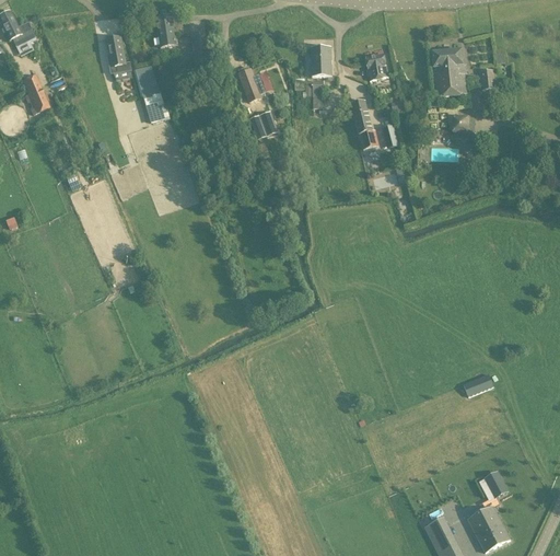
[(15,44),(34,35),(26,21),(18,25),(9,9),(0,12),(0,21),(9,38),(12,36),(15,44)]
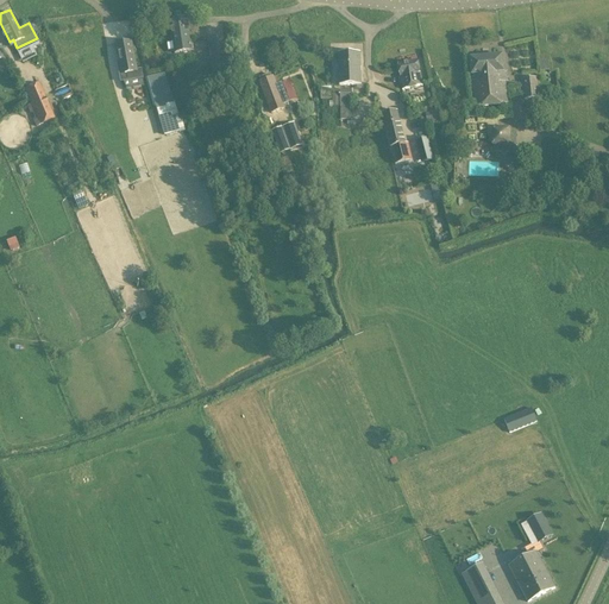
[(174,49),(192,46),(187,14),(170,16),(171,38),(167,38),(167,45),(173,44),(174,49)]
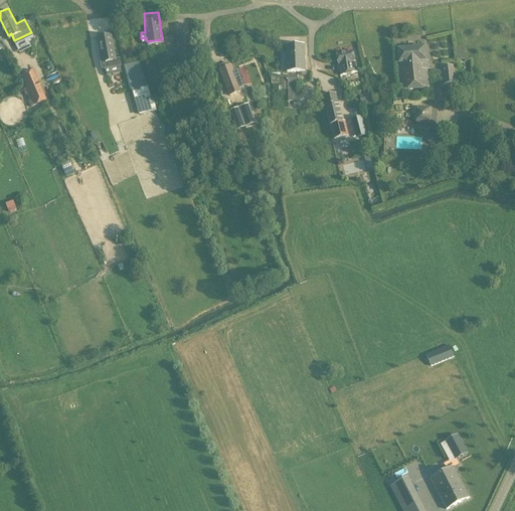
[(194,47),(191,27),(174,29),(179,60),(195,57),(194,47)]
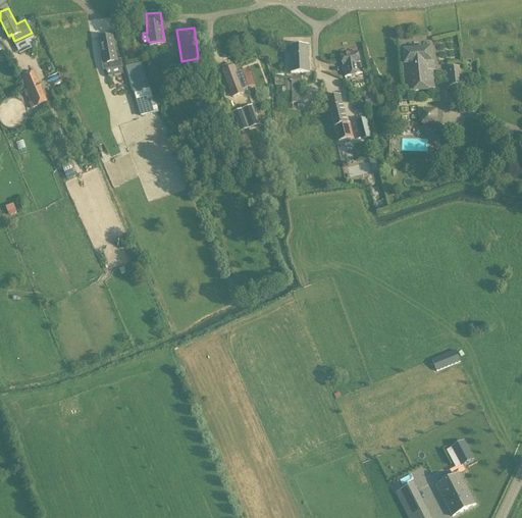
[(112,33),(100,35),(104,54),(101,54),(104,67),(122,63),(121,56),(116,57),(112,33)]
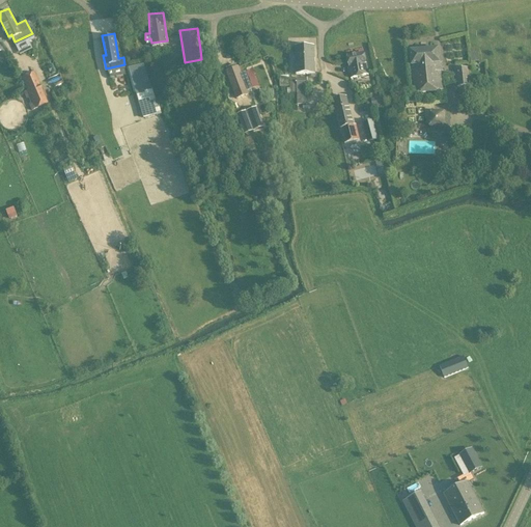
[(295,44),(296,72),(314,71),(313,43),(295,44)]
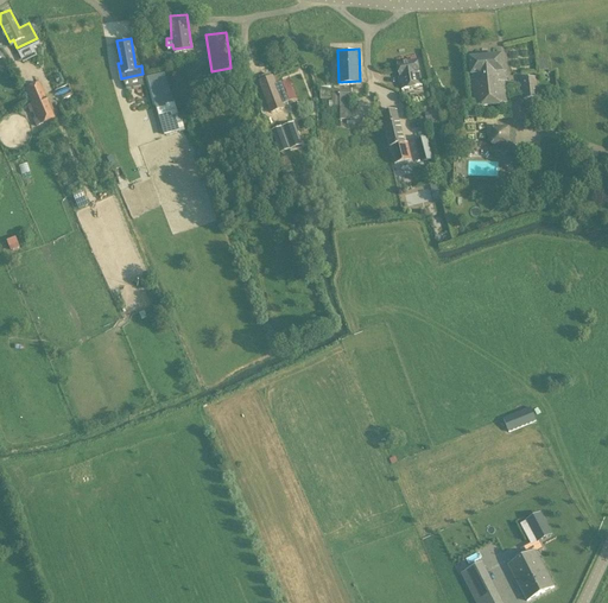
[(506,100),(501,51),(469,55),(474,102),(506,100)]
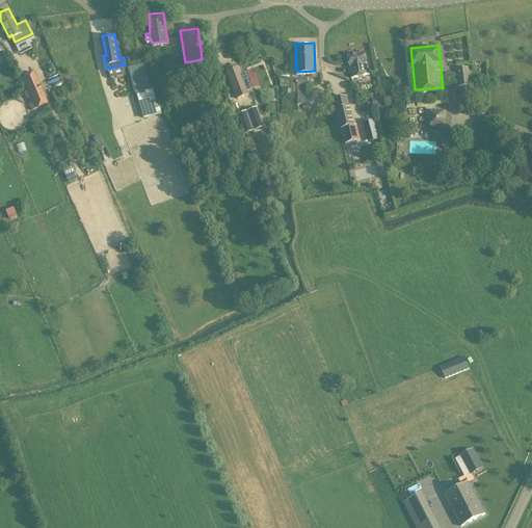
[(479,57),(479,46),(472,46),(471,57),(479,57)]
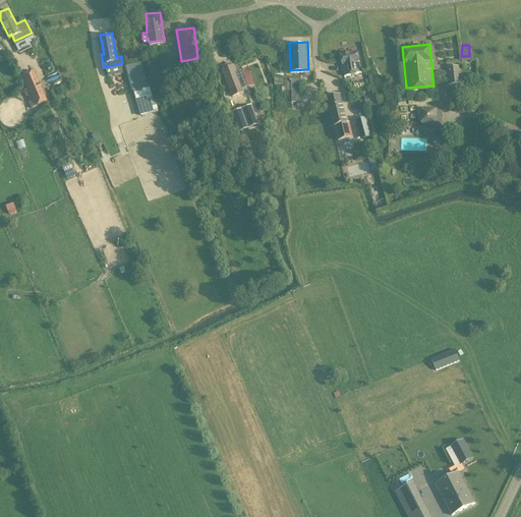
[(344,73),(361,69),(359,59),(356,49),(339,52),(342,63),(344,73)]
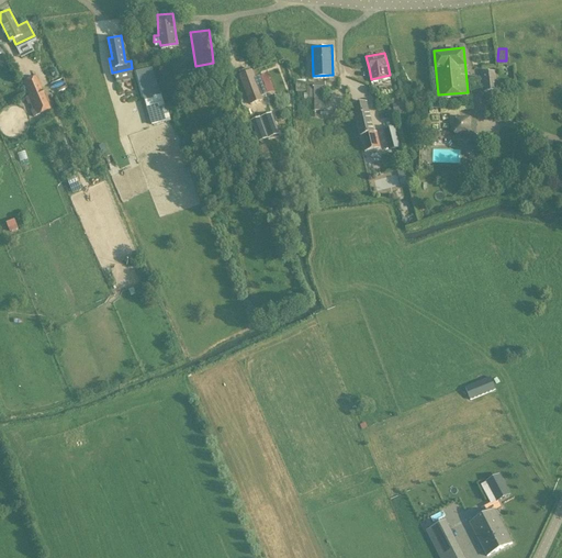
[(136,68),(138,75),(142,88),(144,96),(146,95),(153,122),(170,118),(168,109),(166,109),(161,90),(159,90),(157,84),(155,76),(153,77),(149,65),(136,68)]
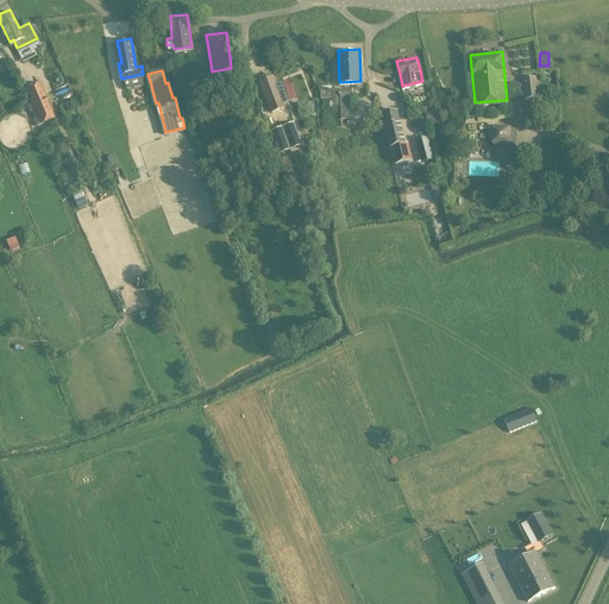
[(281,79),(276,81),(272,73),(259,79),(269,104),(280,99),(281,102),(288,99),(281,79)]
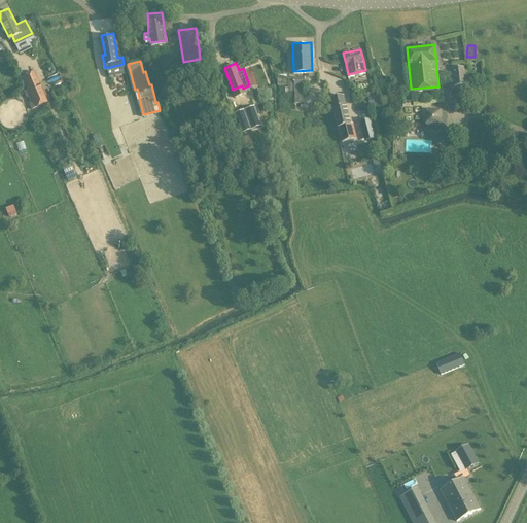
[(466,81),(464,64),(451,65),(453,82),(466,81)]
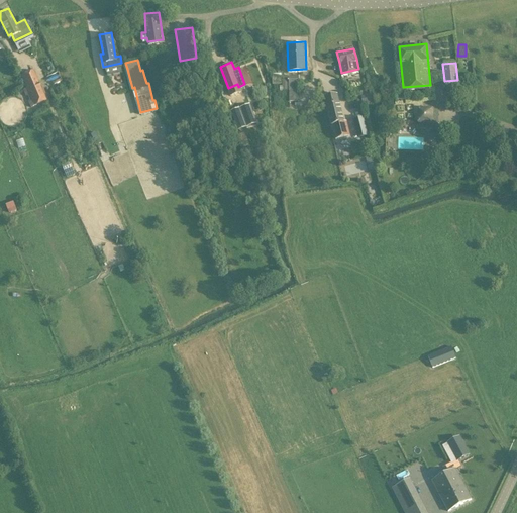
[(24,85),(20,86),(20,87),(22,93),(27,91),(29,96),(24,98),(27,104),(41,98),(27,68),(18,72),(24,85)]
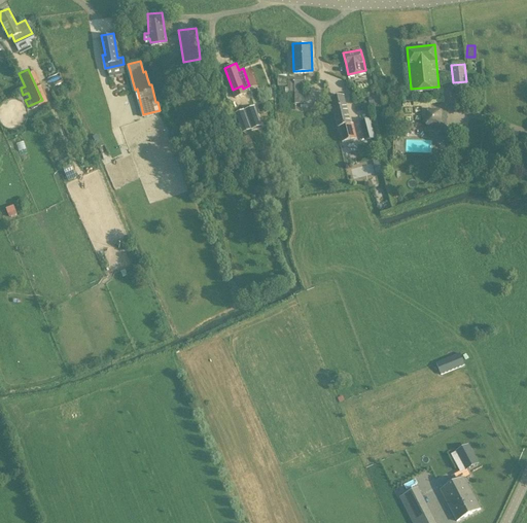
[(305,102),(306,73),(293,73),(292,101),(305,102)]
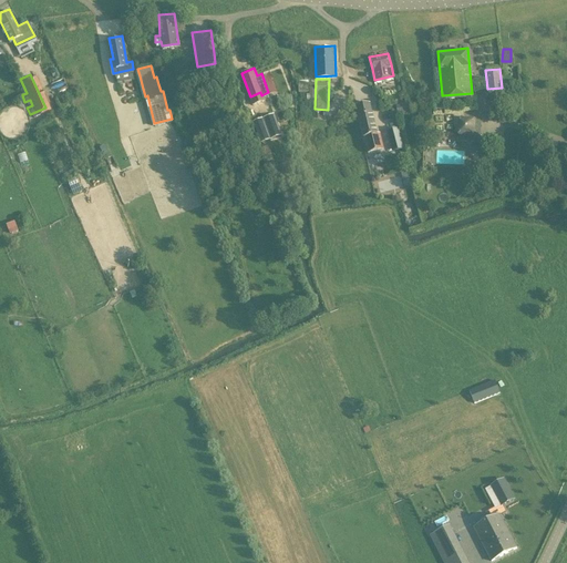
[(379,131),(377,131),(369,100),(357,103),(368,150),(383,146),(379,131)]
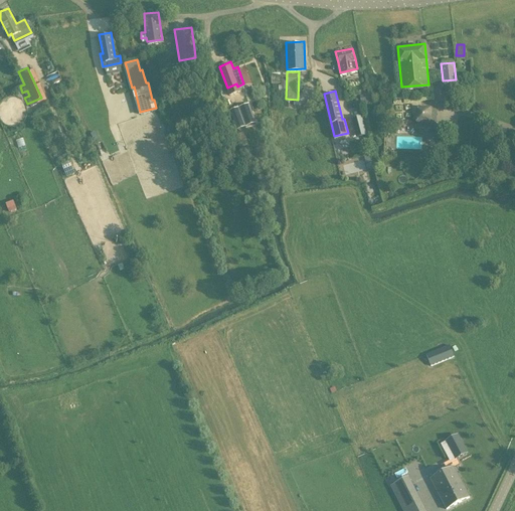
[(372,99),(370,91),(360,93),(361,102),(372,99)]
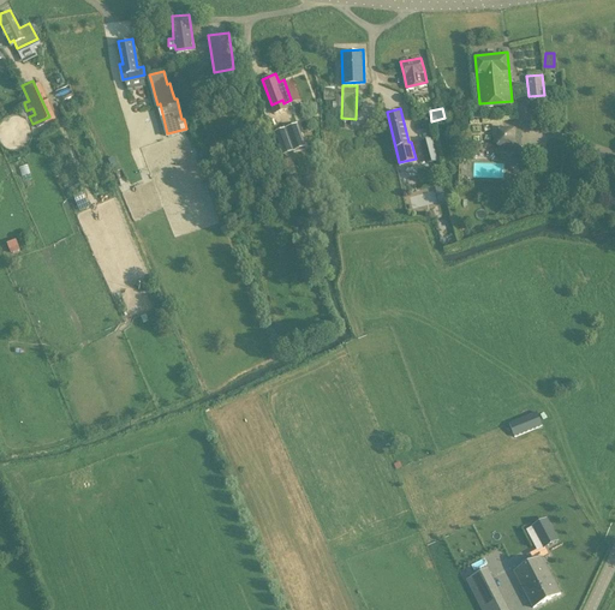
[(281,153),(306,143),(297,120),(273,129),(281,153)]
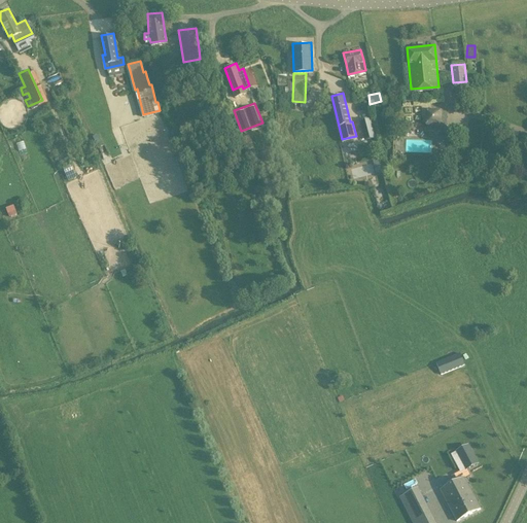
[(425,107),(425,123),(426,123),(426,128),(446,129),(447,109),(442,109),(442,108),(425,107)]
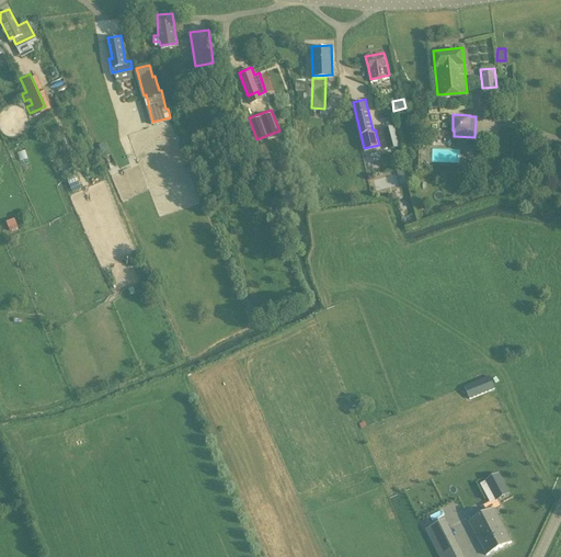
[(382,126),(388,147),(400,144),(395,124),(382,126)]
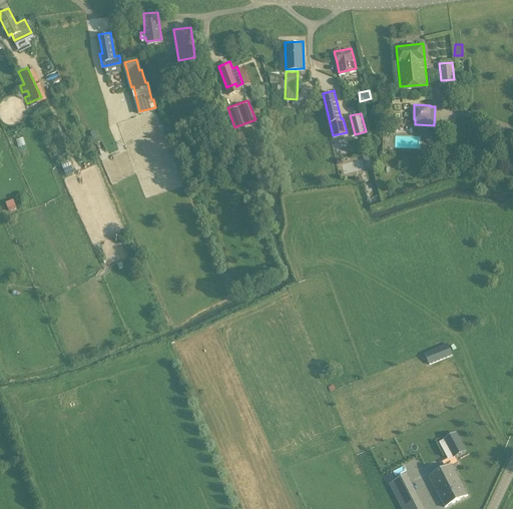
[(231,172),(239,170),(235,159),(224,163),(226,167),(229,166),(231,172)]
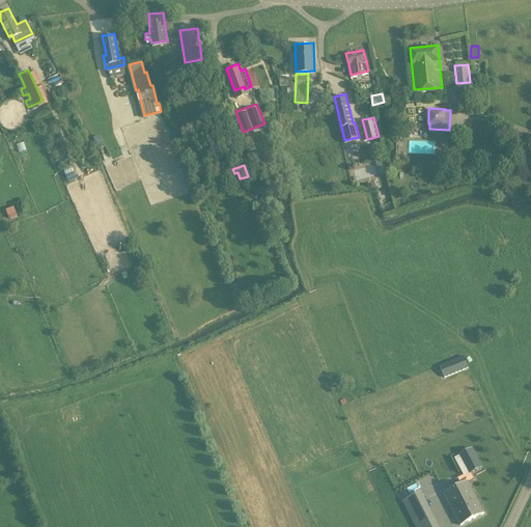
[(11,202),(4,205),(8,216),(16,213),(11,202)]
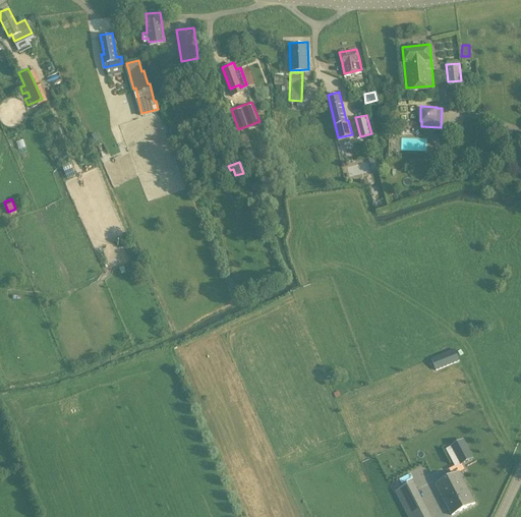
[(455,345),(429,356),(435,367),(460,357),(455,345)]
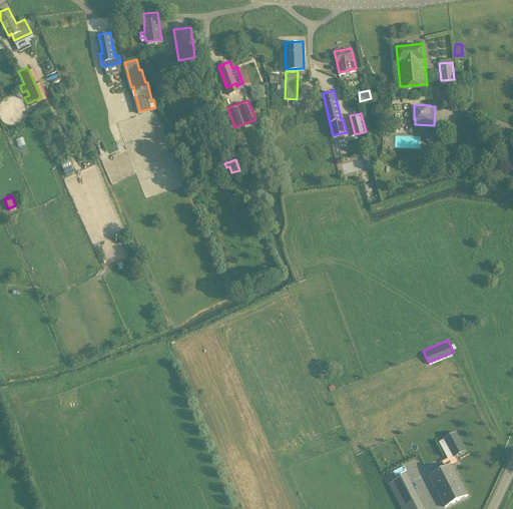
[(446,443),(455,462),(466,456),(457,437),(446,443)]
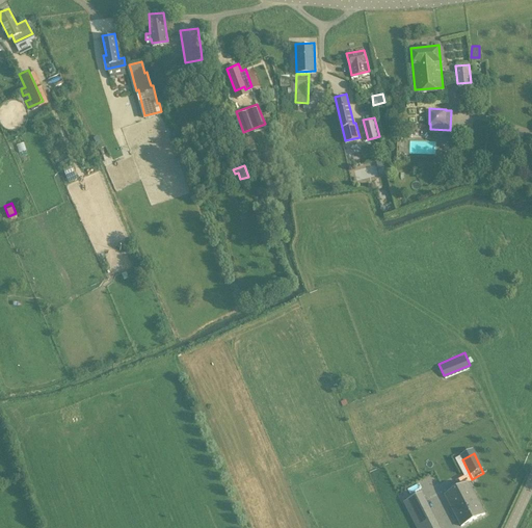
[(445,492),(461,523),(484,510),(469,479),(445,492)]
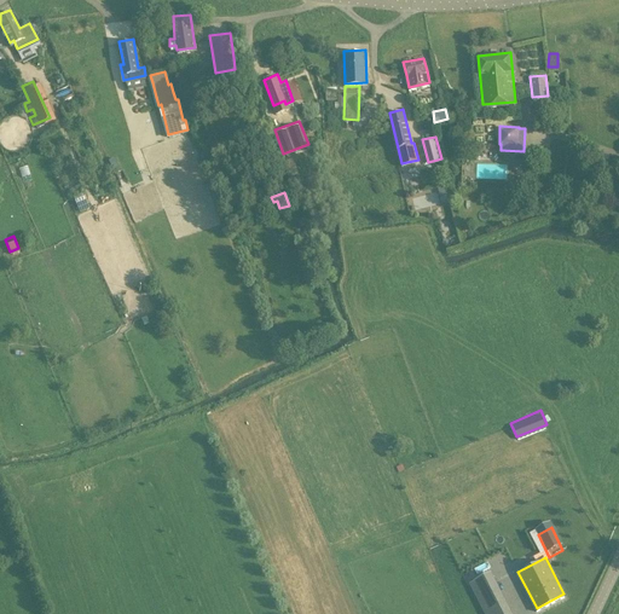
[(470,581),(486,613),(513,613),(491,571),(470,581)]
